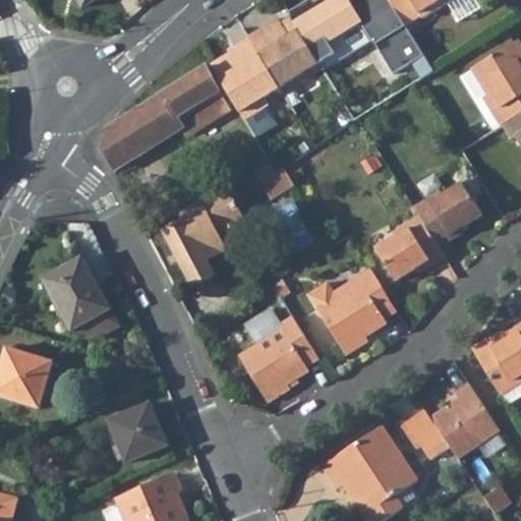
[(77,0),(83,8),(97,0),(77,0)]
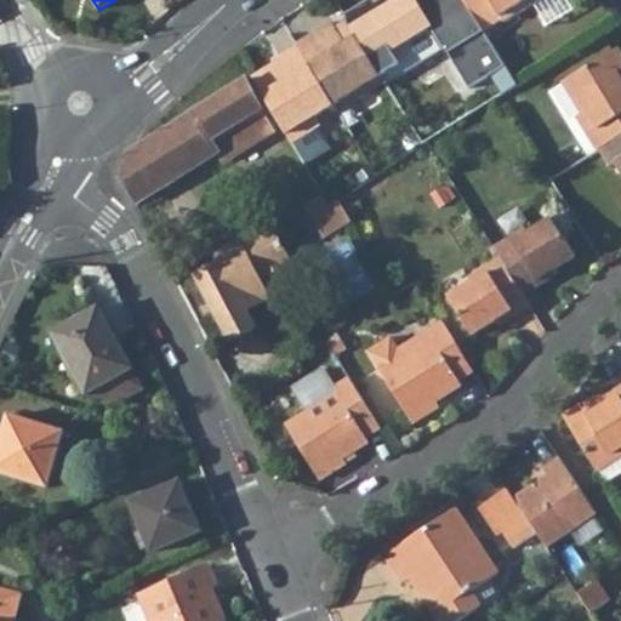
[(372,0),(370,0),(343,17),(346,22),(348,26),(385,84),(386,86),(445,50),(469,90),(491,77),(503,95),(518,86),(483,33),(462,0),(406,0),(410,4),(397,12),(388,0),(381,0),(375,4),(372,0)]
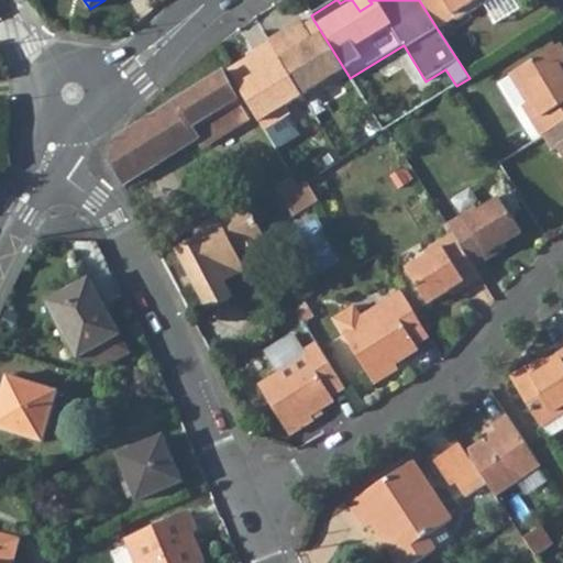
[(419,0),(438,30),(455,20),(456,22),(493,0),(419,0)]
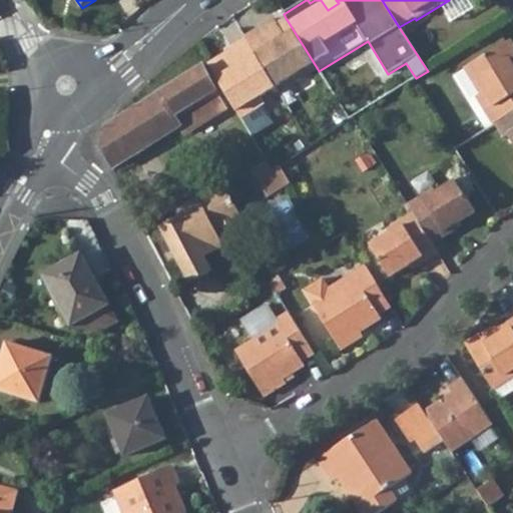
[(224,53),(208,63),(241,118),(265,104),(261,96),(291,78),(294,83),(318,69),(288,21),(279,26),(278,23),(275,18),(244,36),(245,37),(230,46),(232,49),(235,54),(227,58),(224,53)]
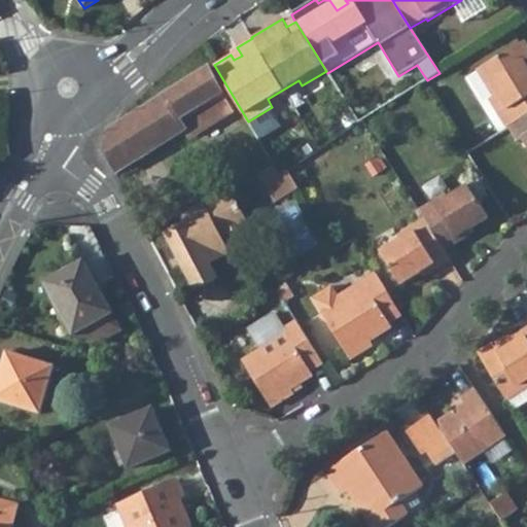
[(293,19),(285,24),(286,27),(295,22),(293,19)]
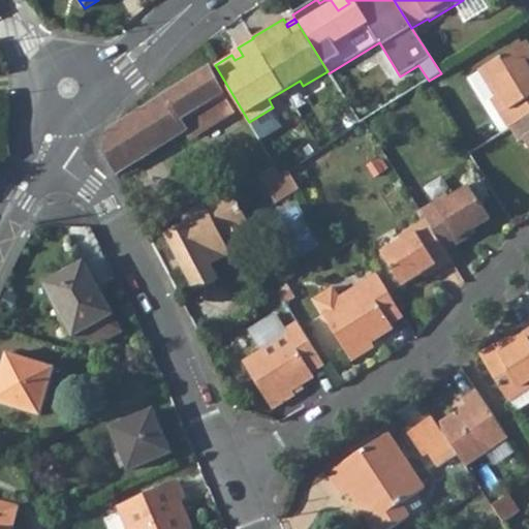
[(480,70),(496,97),(492,99),(509,129),(511,127),(528,117),(528,44),(527,41),(480,70)]
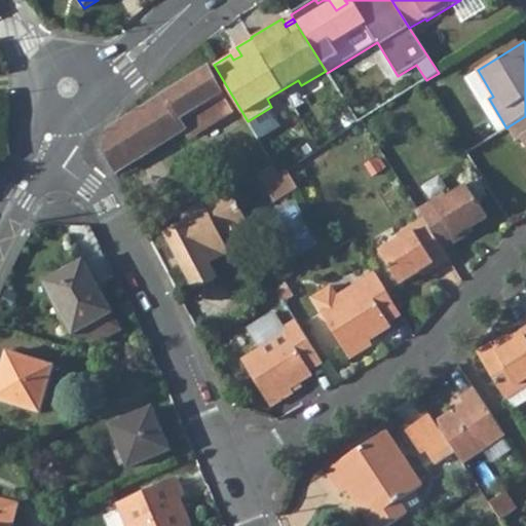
[(238,50),(230,54),(233,60),(241,55),(238,50)]
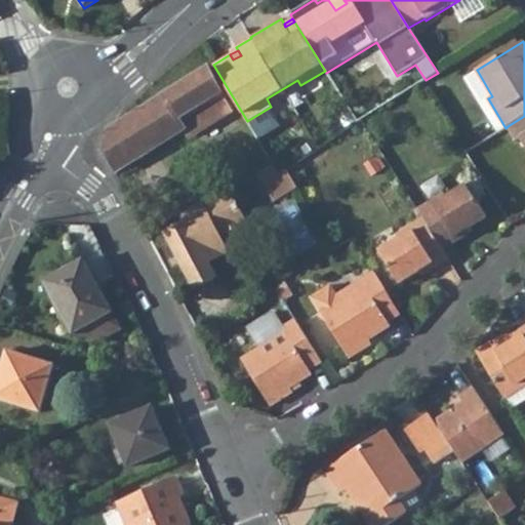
[(207,69),(107,130),(103,152),(114,174),(185,130),(178,120),(221,94),(207,69)]
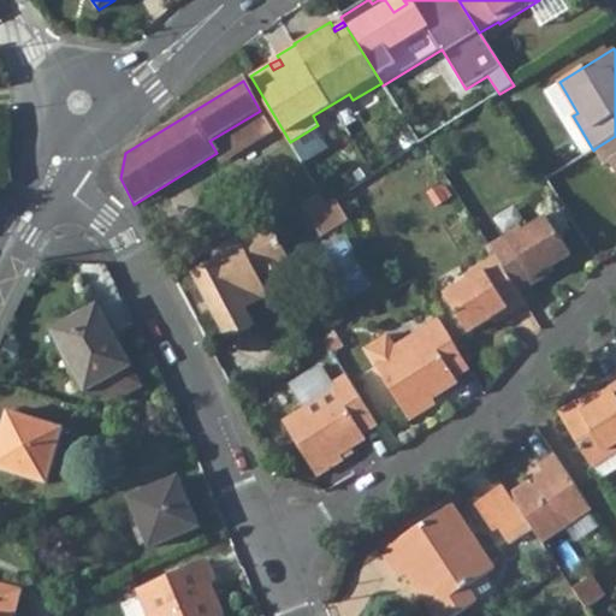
[(217,153),(221,164),(272,131),(260,111),(209,141),(217,153)]
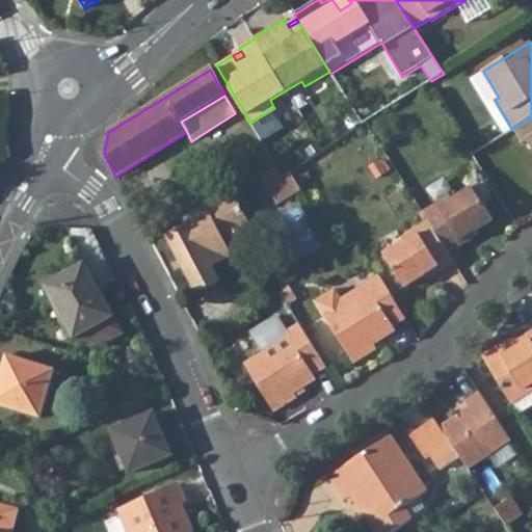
[(531,117),(514,128),(523,141),(527,138),(531,147),(531,117)]
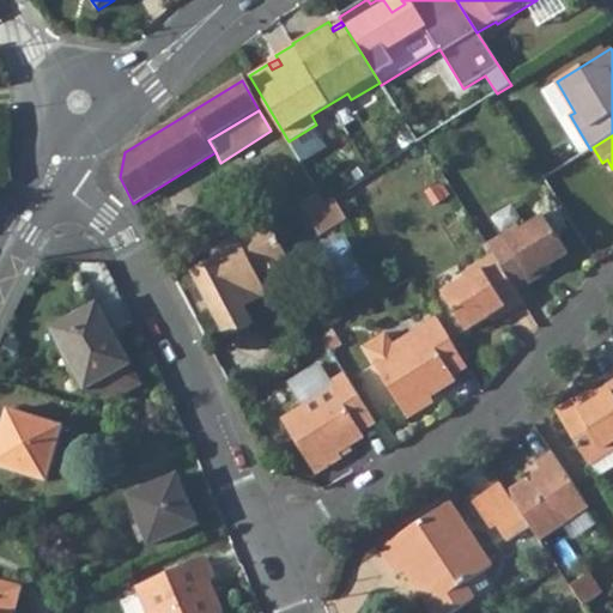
[(302,202),(319,235),(347,220),(345,217),(333,198),(325,204),(319,193),(302,202)]
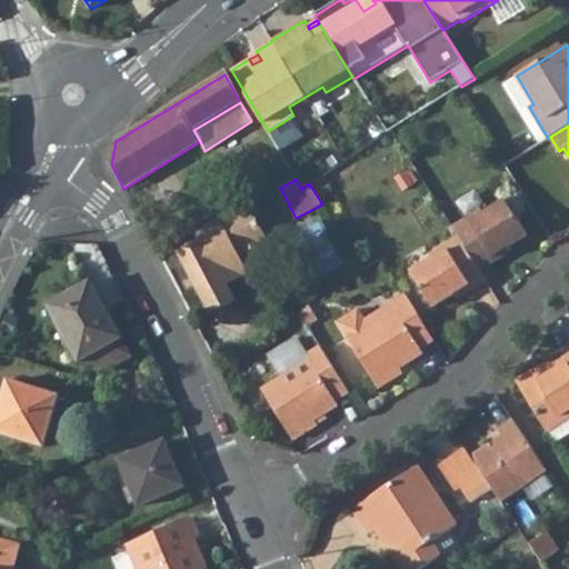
[(482,210),(453,228),(459,238),(480,271),(509,253),(507,249),(528,236),(509,205),(507,200),(485,215),(482,210)]
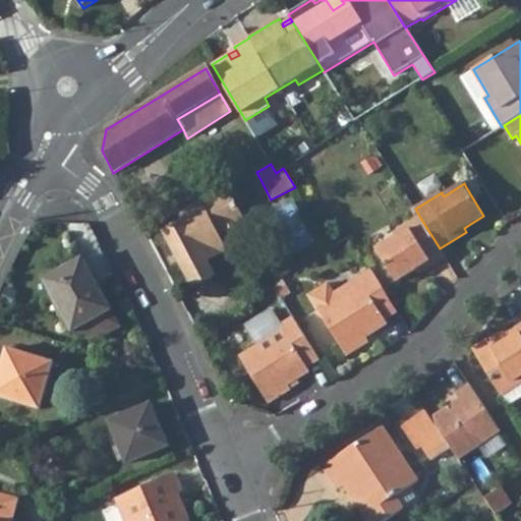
[(226,187),(180,211),(185,221),(166,231),(192,287),(214,276),(207,261),(225,250),(217,235),(243,221),(226,187)]
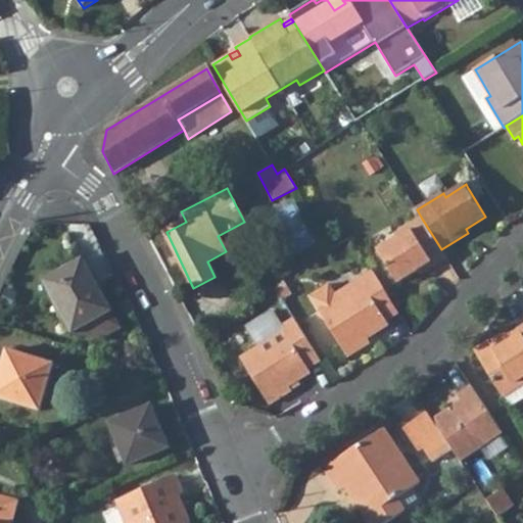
[(313,242),(291,193),(274,201),(295,250),(313,242)]
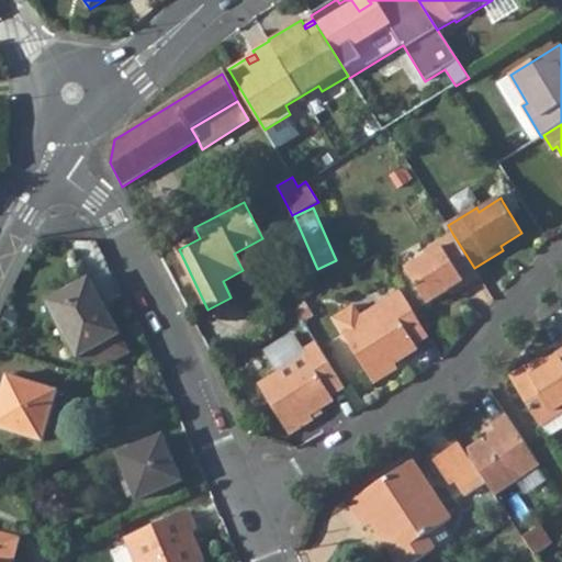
[(480,277),(474,268),(453,235),(425,253),(428,256),(406,270),(408,273),(428,304),(449,291),(452,294),(480,277)]
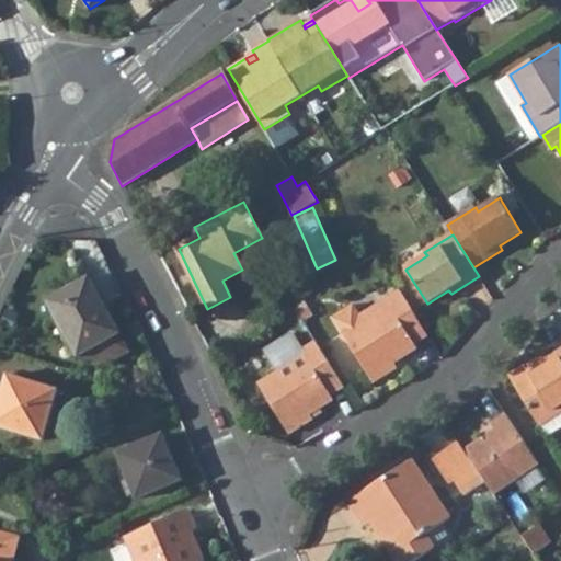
[(89,279),(47,302),(78,357),(106,366),(129,353),(89,279)]
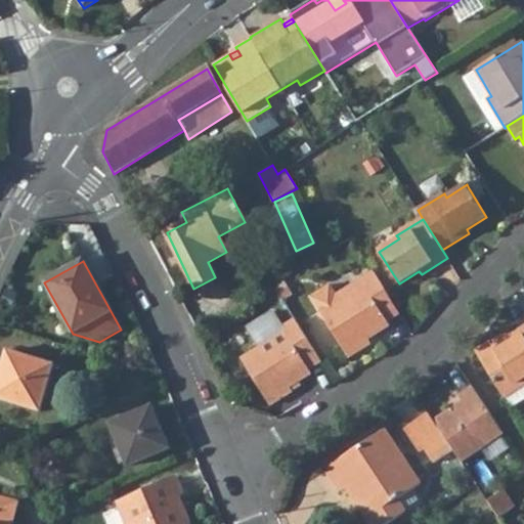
[(373,272),(336,296),(330,286),(310,297),(348,358),(370,344),(367,340),(389,325),(387,321),(399,313),(373,272)]
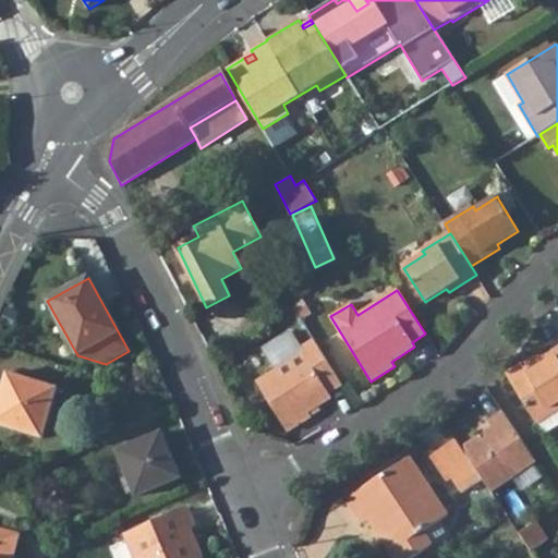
[(277,314),(280,318),(293,310),(291,305),(277,314)]
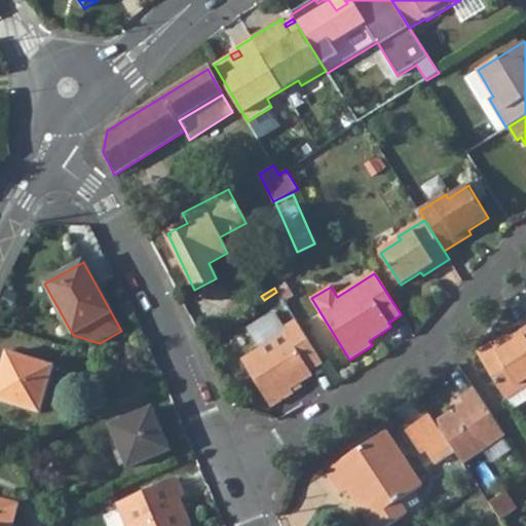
[(242,362),(271,408),(294,393),(291,389),(313,375),(310,371),(323,363),(296,322),(283,330),(272,315),(249,331),(261,350),(242,362)]
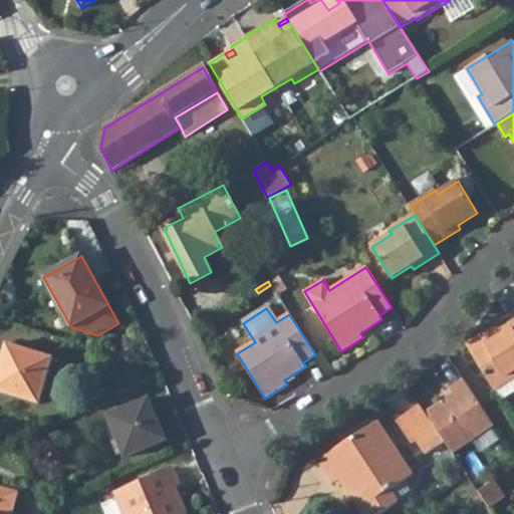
[(482,336),(467,345),(495,391),(513,378),(513,321),(499,331),(485,340),(482,336)]
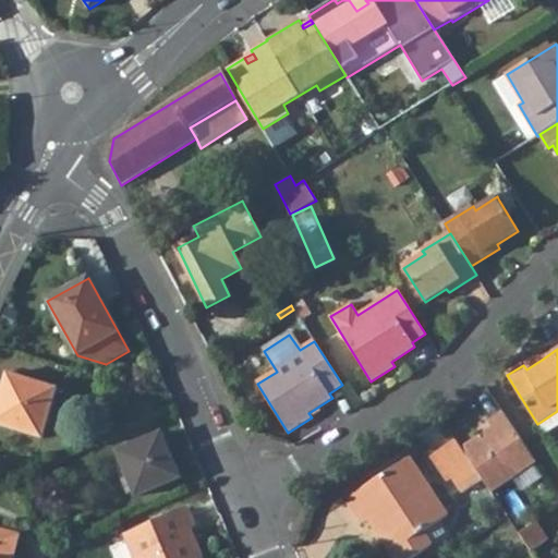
[(523,365),(526,370),(542,360),(538,355),(523,365)]
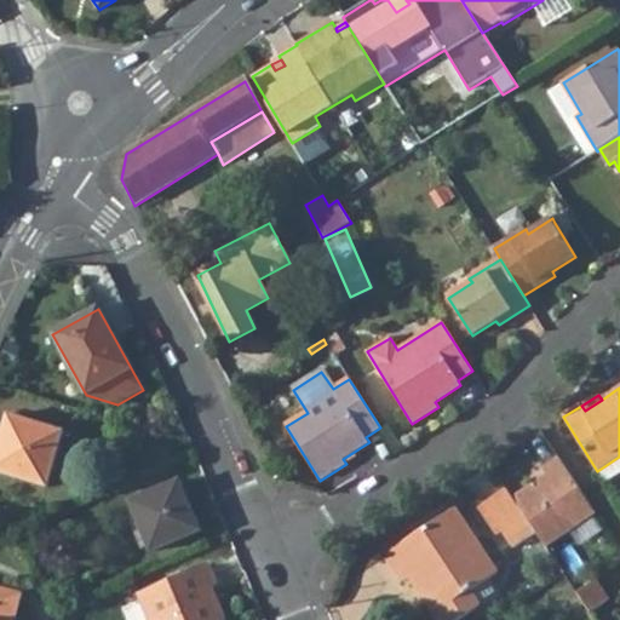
[(64,434),(9,417),(0,441),(0,474),(47,488),(64,434)]
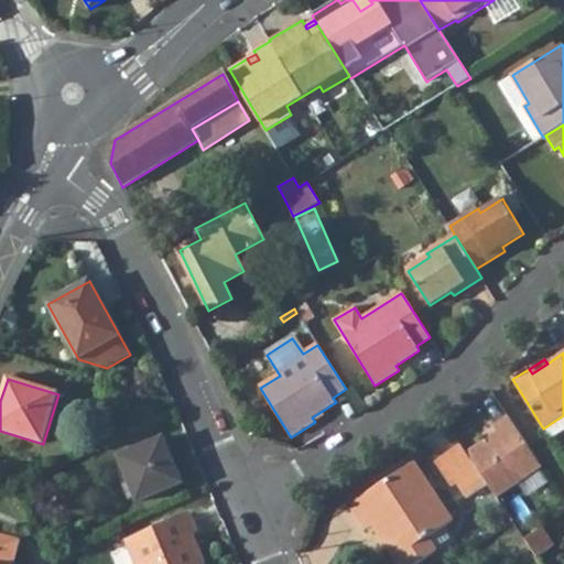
[(497,432),(466,453),(484,478),(488,485),(497,498),(542,466),(508,415),(492,425),(497,432)]
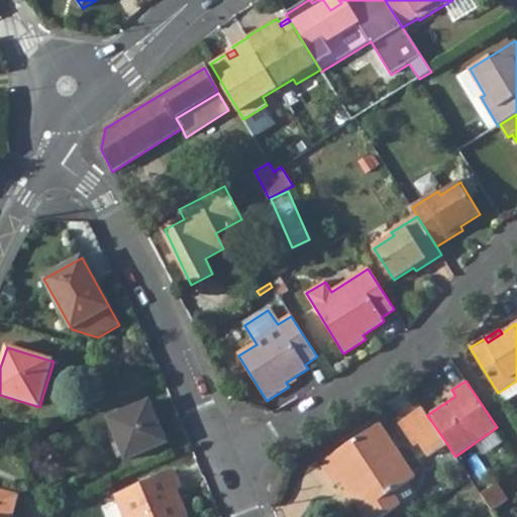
[(149,402),(108,419),(125,460),(166,443),(149,402)]
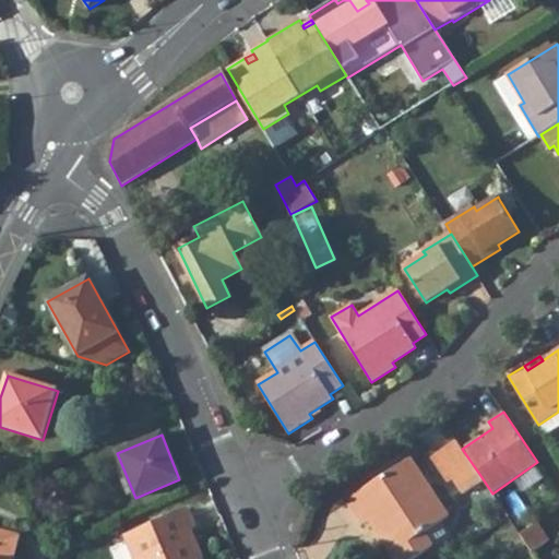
[(456,440),(436,454),(463,494),(484,480),(479,474),(462,449),(456,440)]
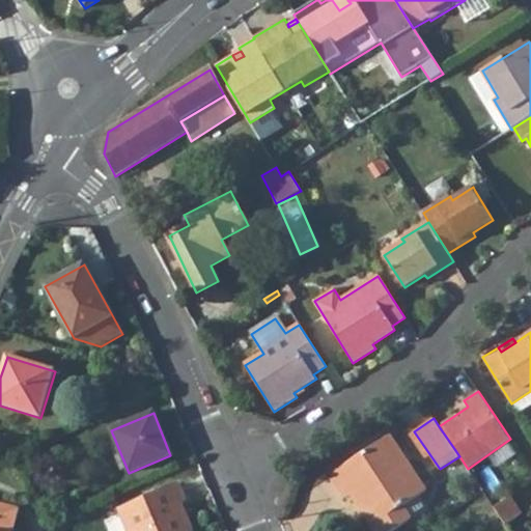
[(388,437),(330,477),(345,501),(353,496),(375,530),(392,530),(411,519),(410,516),(402,506),(417,497),(425,491),(388,437)]
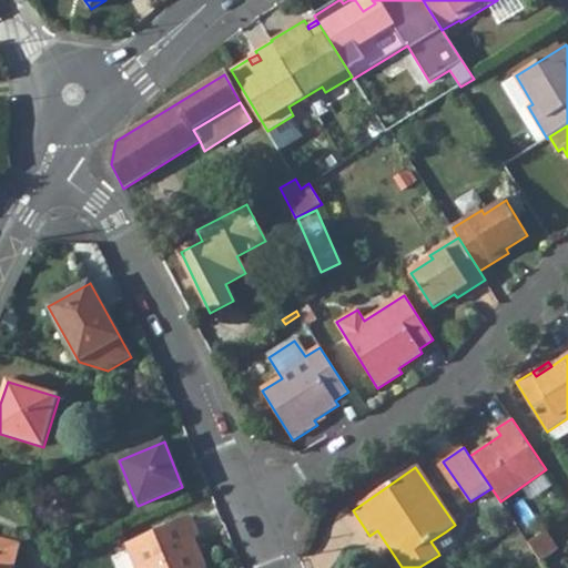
[(191,520),(127,546),(135,567),(204,567),(193,539),(198,537),(191,520)]
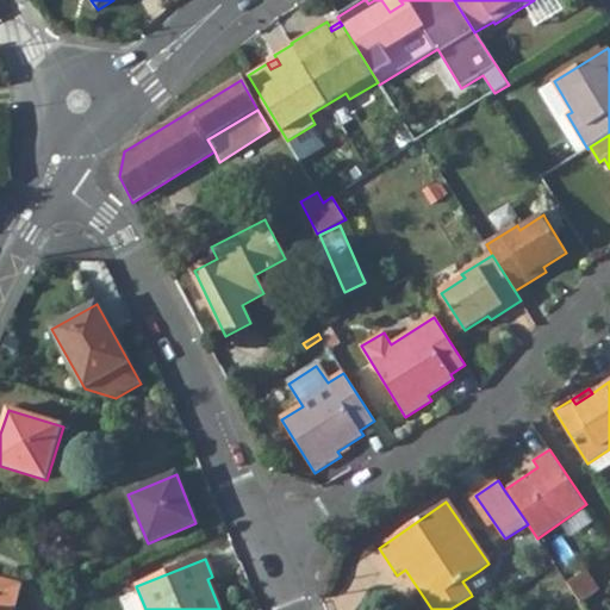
[(462,582),(471,593),(489,583),(479,571),(462,582)]
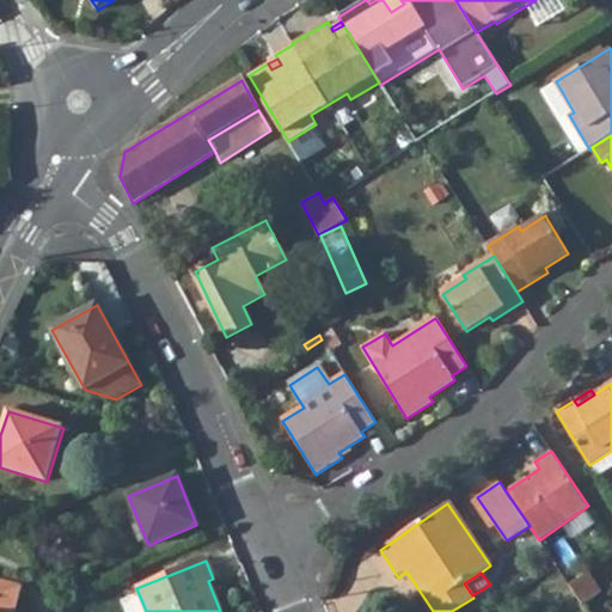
[(588,573),(570,585),(583,605),(603,592),(588,573)]
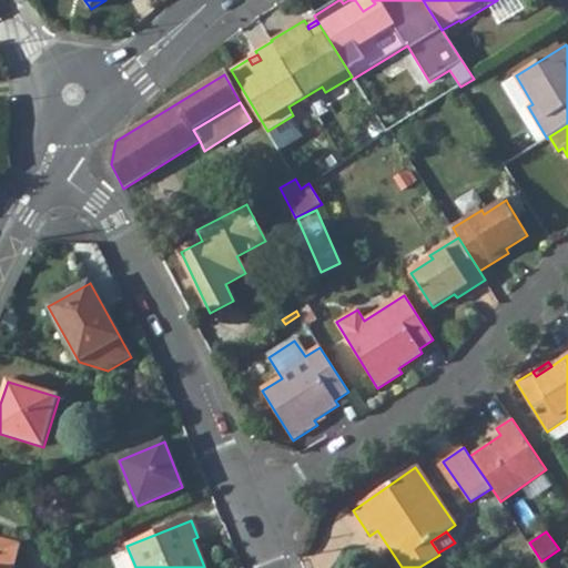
[(104,541),(107,547),(124,539),(122,534),(104,541)]
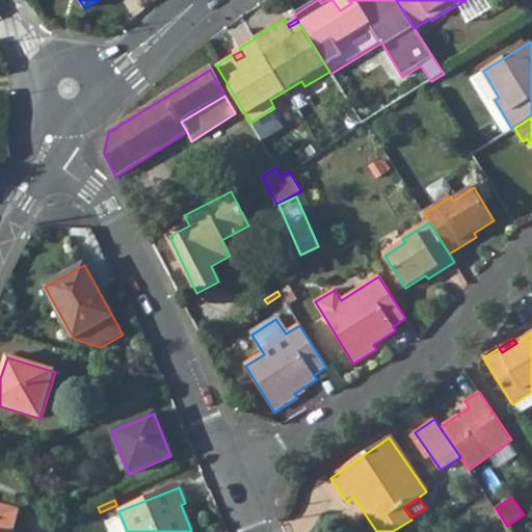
[(12,531),(19,509),(0,503),(0,531),(12,531)]
